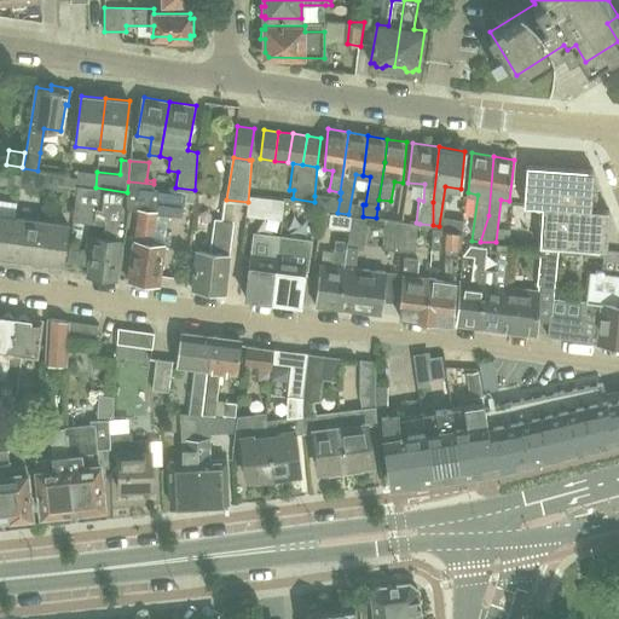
[(591,208),(594,169),(526,165),(522,206),(542,208),(539,246),(601,249),(607,250),(609,209),(591,208)]
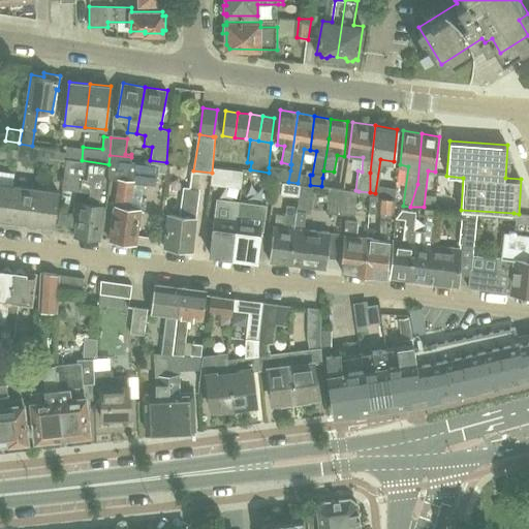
[(32,146),(20,144),(18,144),(17,149),(18,149),(16,159),(38,162),(38,157),(40,147),(32,146)]
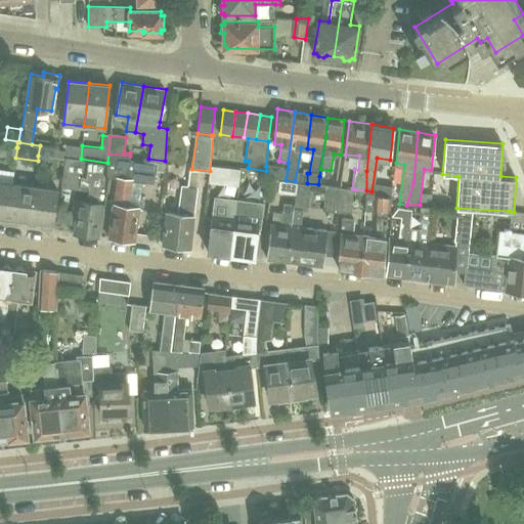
[(17,147),(16,147),(0,144),(0,155),(15,158),(17,147)]
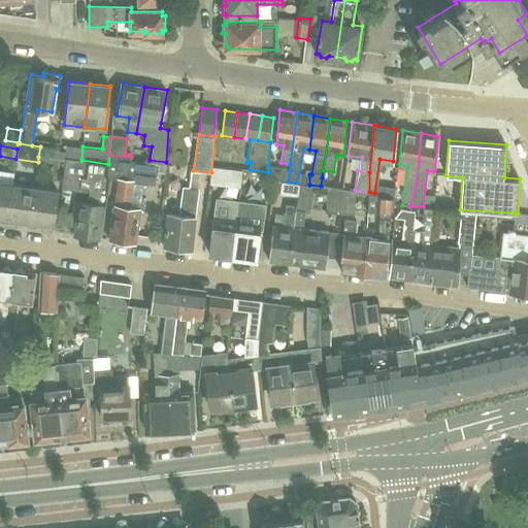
[(81,160),(83,146),(67,145),(66,151),(65,159),(81,160)]
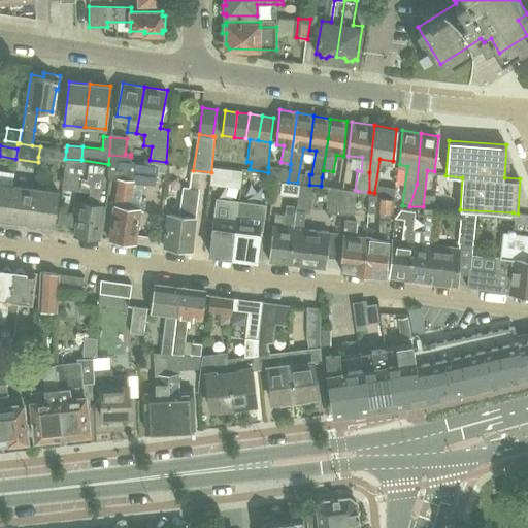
[(66,151),(40,146),(38,157),(65,161),(65,159),(66,151)]
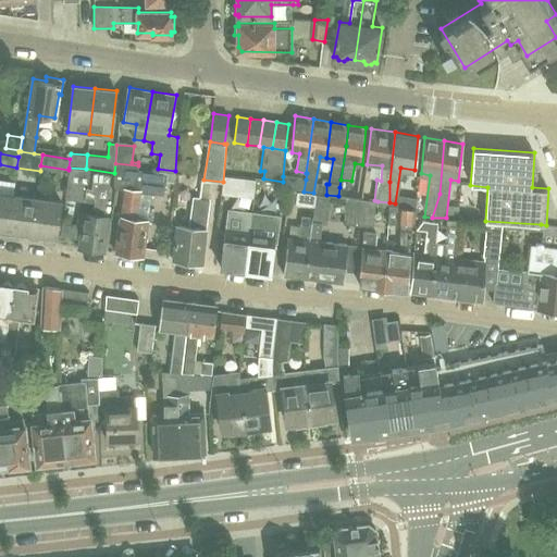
[(137,172),(138,165),(115,163),(114,173),(115,173),(113,188),(118,188),(124,189),(115,251),(141,256),(147,220),(135,219),(136,206),(138,192),(161,195),(163,175),(137,172)]
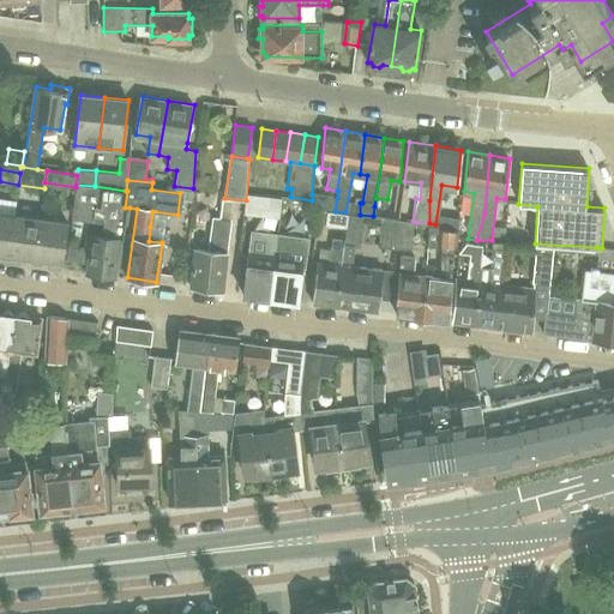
[(92,220),(92,217),(95,186),(76,185),(76,187),(72,216),(92,220)]
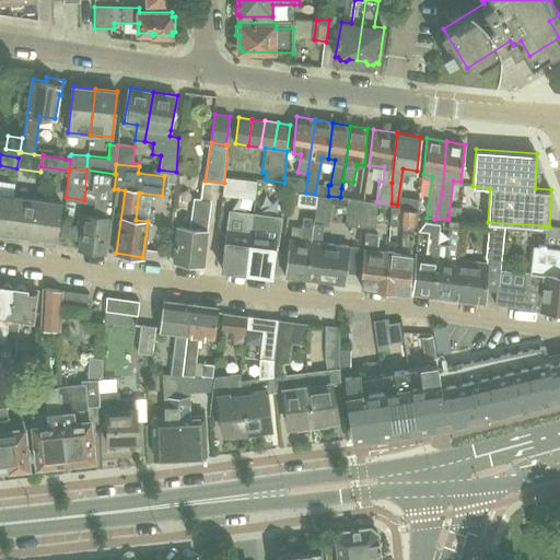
[(104,251),(115,174),(86,170),(84,198),(95,199),(94,213),(83,212),(79,247),(104,251)]
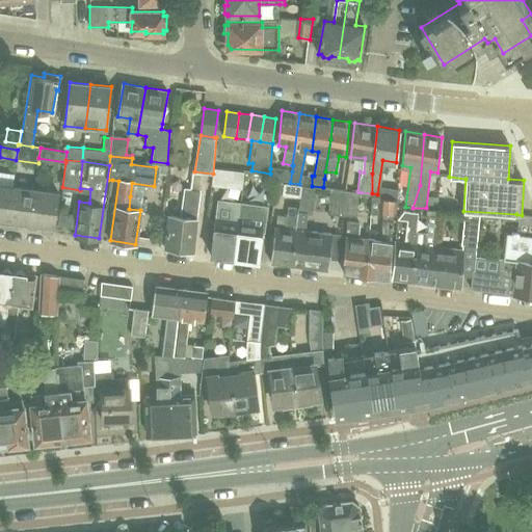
[(227,185),(229,169),(214,167),(213,184),(227,185)]
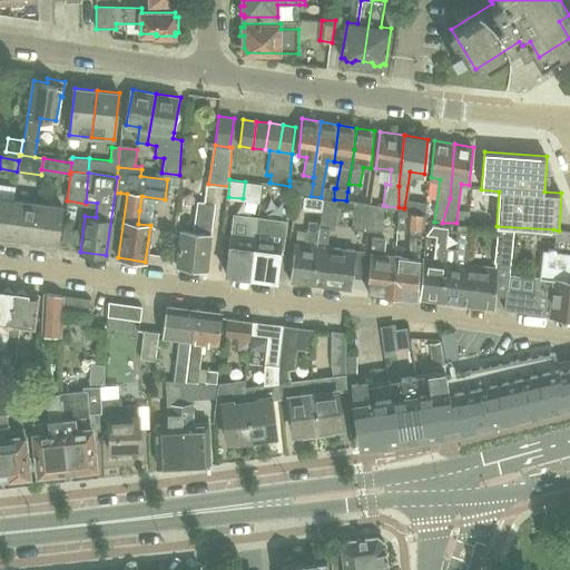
[(311,196),(313,184),(290,180),(290,186),(288,193),(294,194),(311,196)]
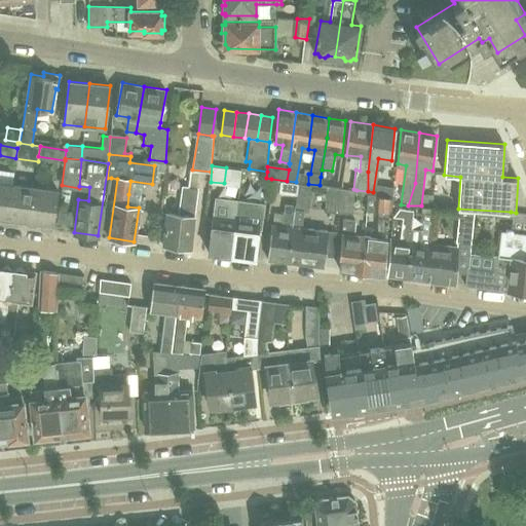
[(200,171),(193,170),(191,186),(198,187),(200,171)]
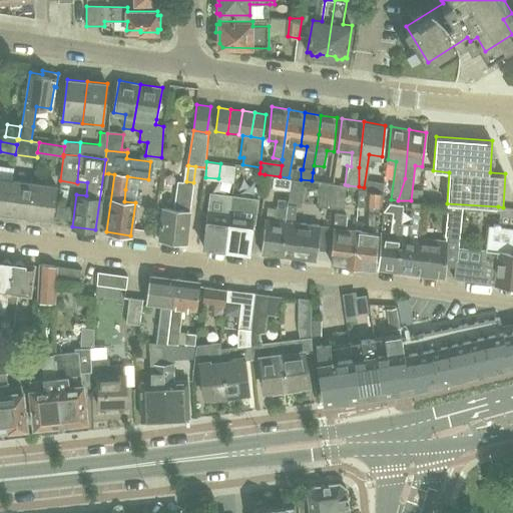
[(0,216),(6,218),(12,178),(0,176),(0,216)]
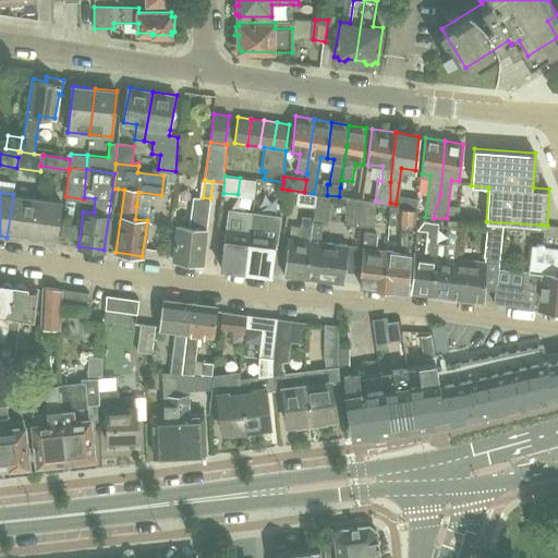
[(315,194),(300,192),(298,204),(314,205),(315,194)]
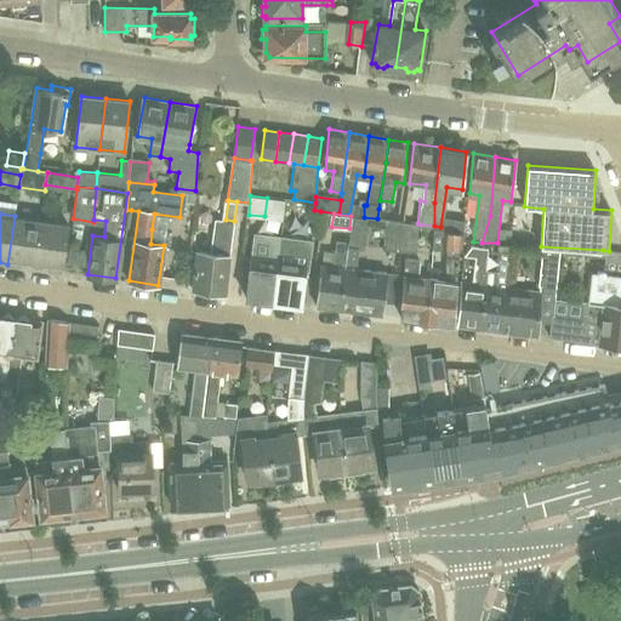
[(35,260),(40,220),(15,216),(7,265),(18,266),(20,257),(35,260)]
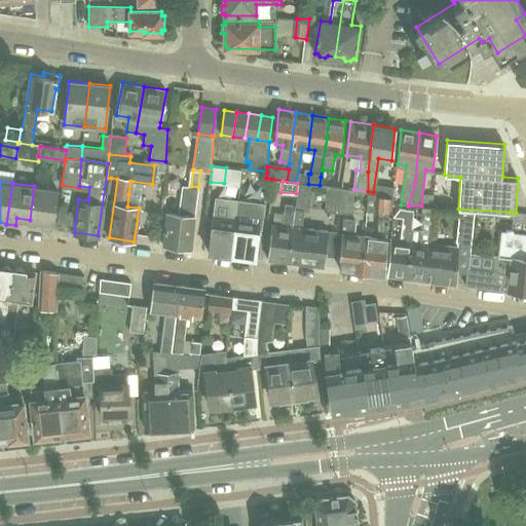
[(312,185),(297,183),(296,193),(295,205),(294,208),(305,210),(305,211),(309,212),(312,185)]
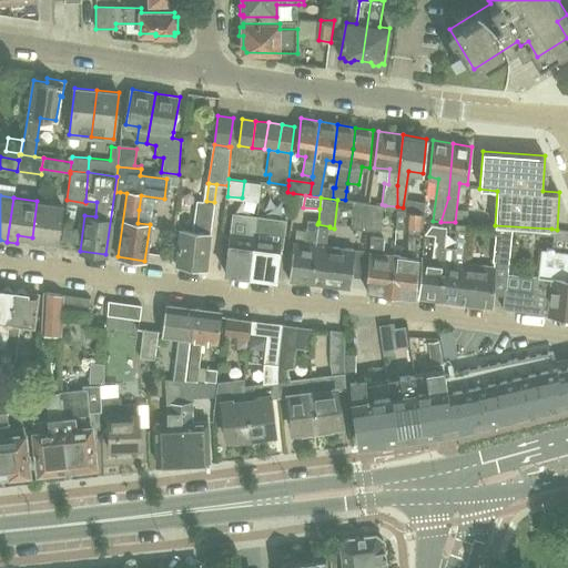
[(215,202),(198,200),(193,232),(180,230),(175,264),(206,269),(211,234),(210,234),(215,202)]
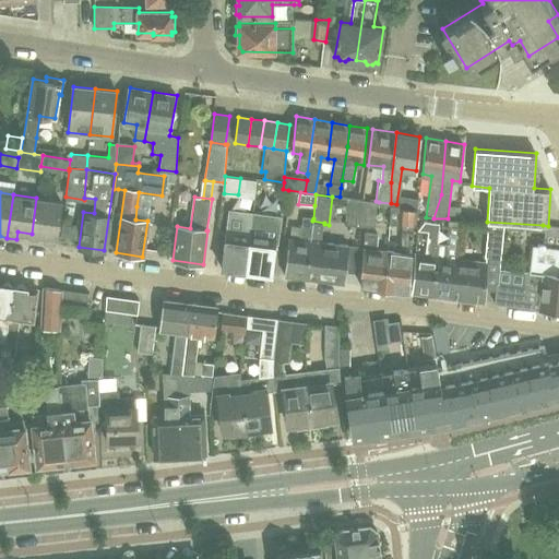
[(36,198),(32,234),(45,235),(44,242),(54,244),(55,236),(56,236),(61,201),(36,198)]
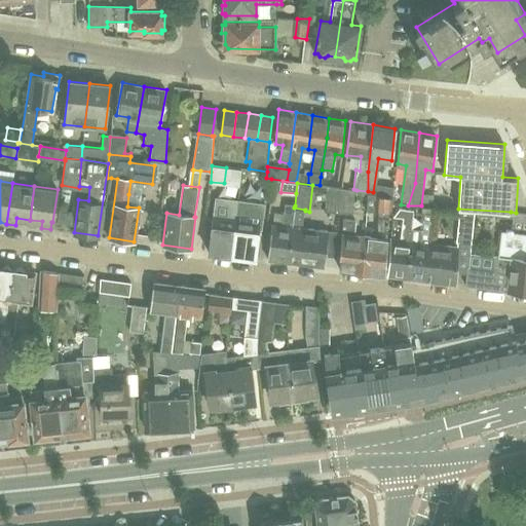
[(341,188),(328,186),(325,212),(339,213),(339,212),(341,188)]
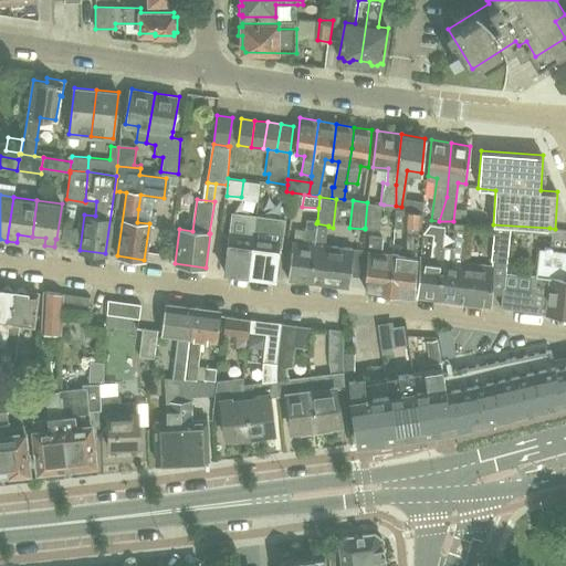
[(367,202),(365,228),(381,229),(384,205),(380,203),(367,202)]
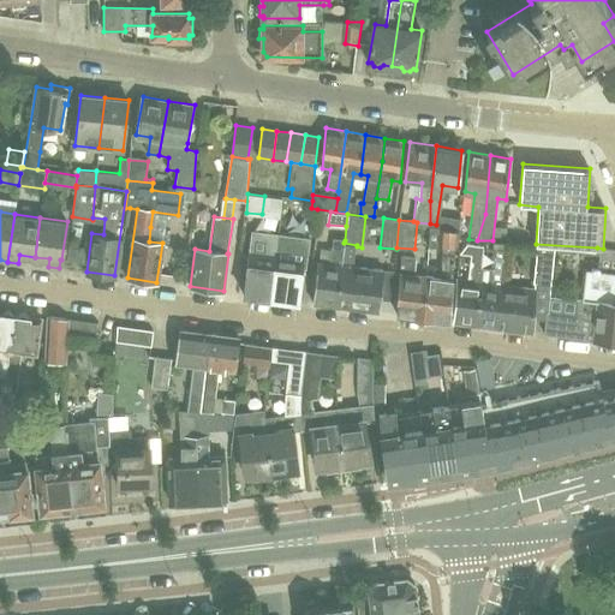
[(459,230),(443,228),(442,245),(458,246),(459,230)]
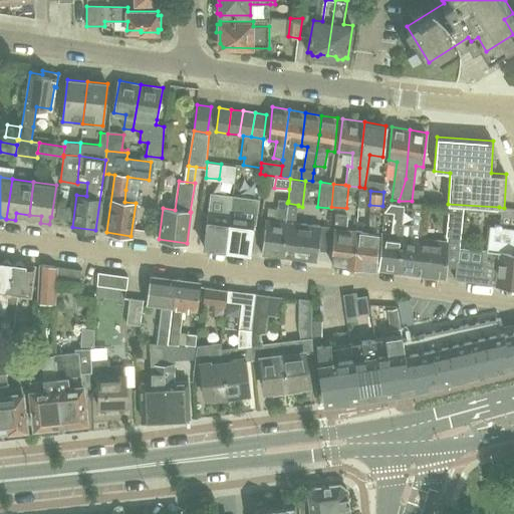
[(226,248),(231,215),(233,198),(210,195),(203,245),(226,248)]
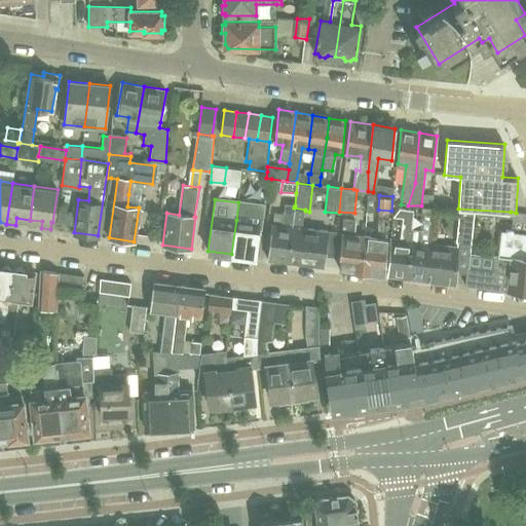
[(236,220),(231,254),(255,257),(260,222),(259,222),(261,205),(250,204),(238,202),(236,220)]
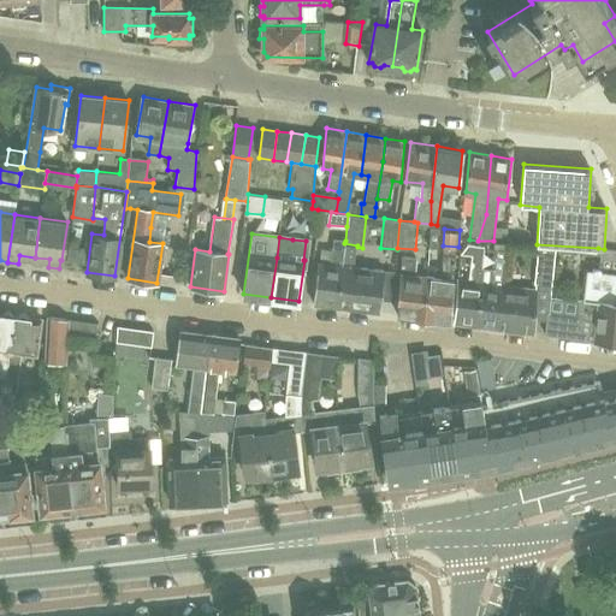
[(344,243),(345,241),(335,240),(332,264),(319,262),(314,303),(337,306),(344,243)]
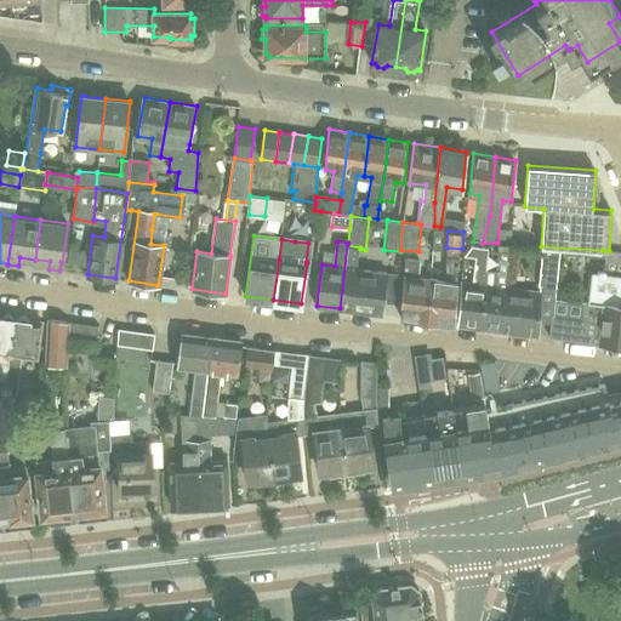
[(347,245),(340,308),(382,314),(383,298),(397,301),(399,274),(357,268),(359,248),(347,245)]
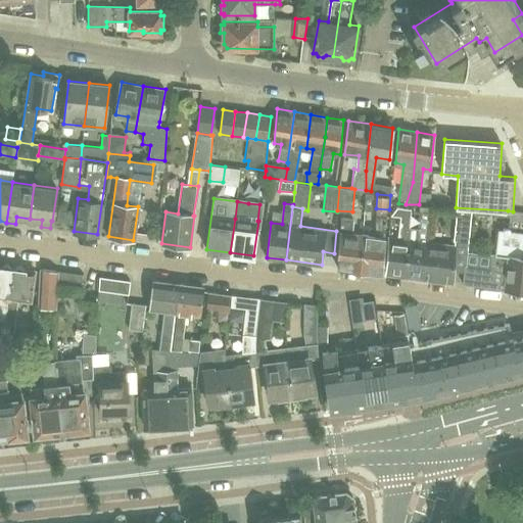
[(362,255),(361,270),(382,273),(387,209),(377,208),(375,236),(367,235),(365,256),(362,255)]
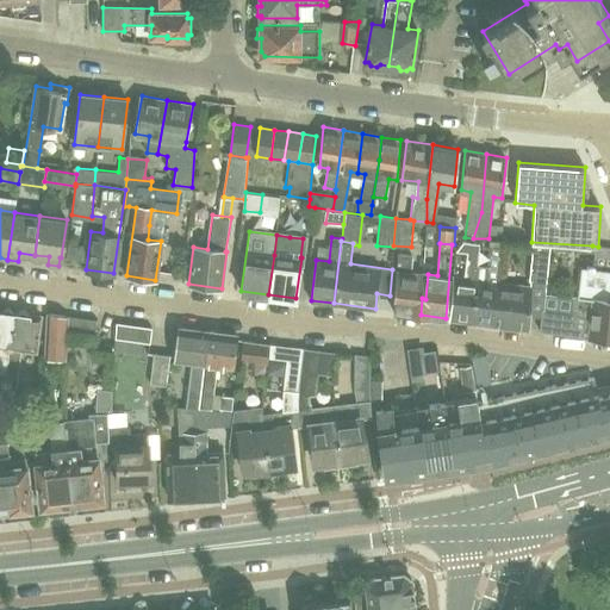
[(477,279),(478,265),(480,244),(464,243),(456,253),(467,254),(465,278),(453,277),(450,318),(473,322),(477,279)]
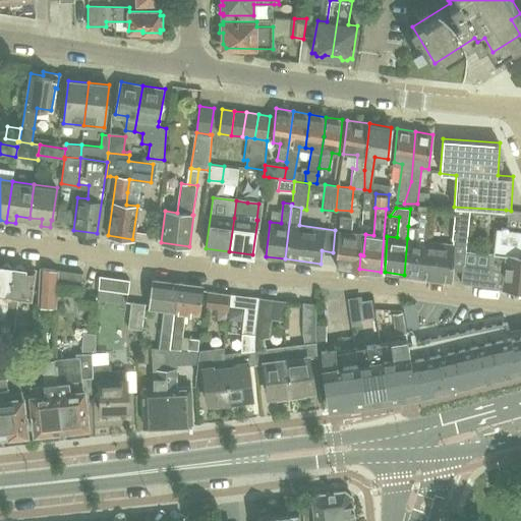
[(520,212),(511,211),(506,210),(505,228),(497,227),(494,252),(489,252),(489,255),(465,252),(464,265),(462,264),(460,283),(502,288),(520,290),(520,212)]
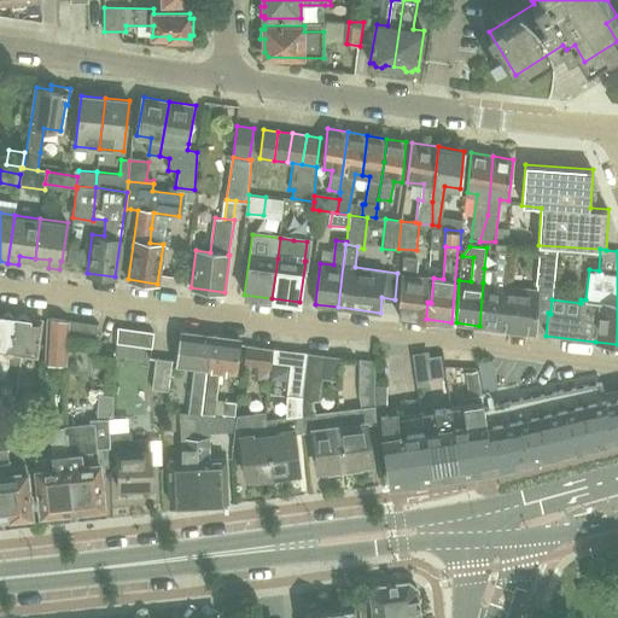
[(505,286),(503,286),(506,251),(496,251),(494,269),(484,268),(483,283),(479,326),(501,328),(505,286)]
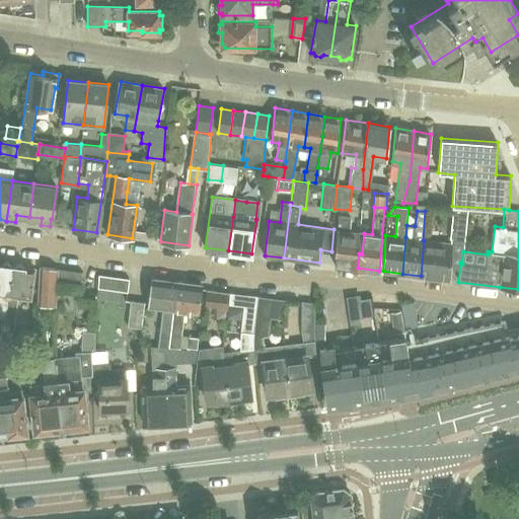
[(448,239),(463,240),(466,240),(468,212),(451,211),(448,239)]
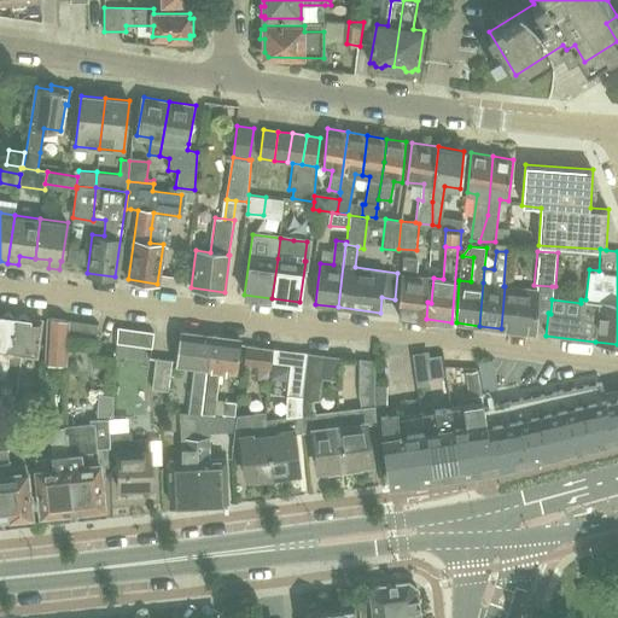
[(431,303),(433,278),(415,275),(417,260),(403,257),(400,315),(426,319),(427,302),(431,303)]
